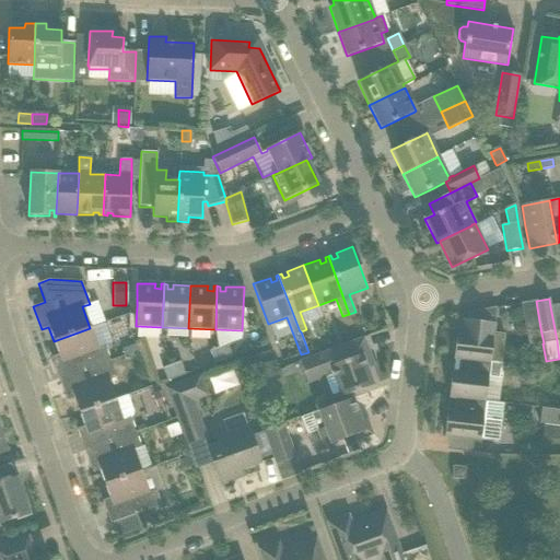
[(559,304),(550,306),(557,340),(559,339),(559,304)]
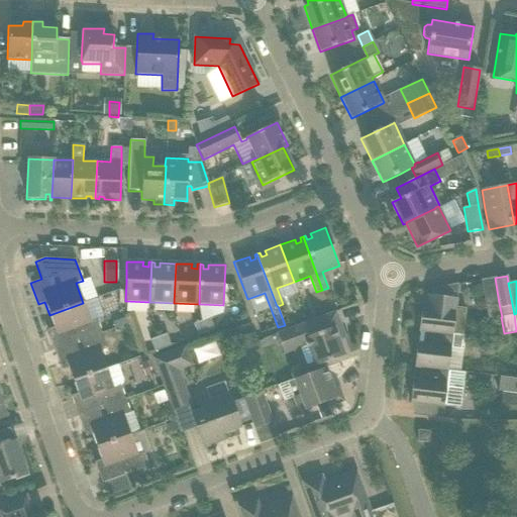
[(418,331),(419,331),(420,331),(463,336),(463,335),(467,308),(455,307),(457,285),(431,289),(430,295),(428,295),(426,309),(421,308),(418,331)]
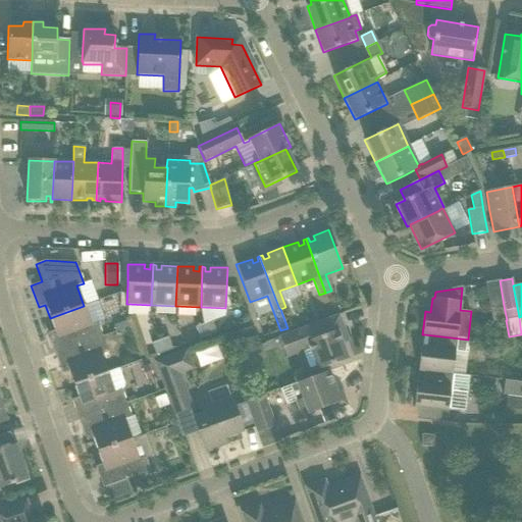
[(48,333),(55,354),(103,336),(98,323),(91,325),(84,306),(50,318),(54,330),(48,333)]
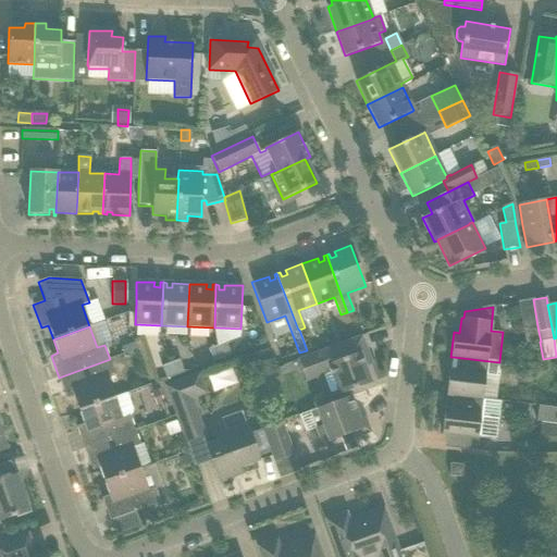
[(362,358),(369,356),(361,336),(316,354),(298,360),(304,374),(310,371),(312,379),(330,372),(338,395),(371,383),(362,358)]
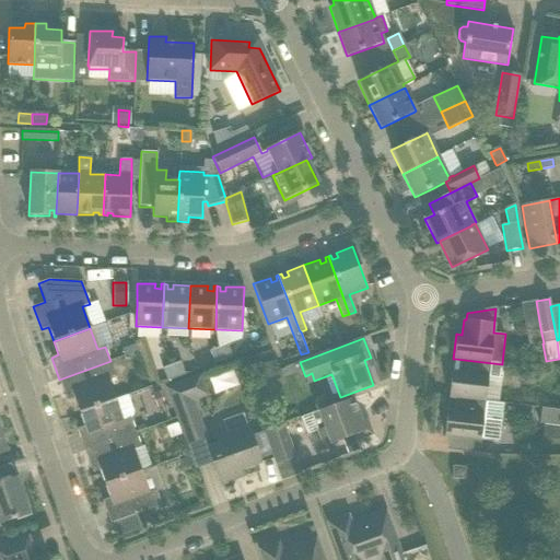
[(228,345),(219,348),(223,361),(232,358),(228,345)]
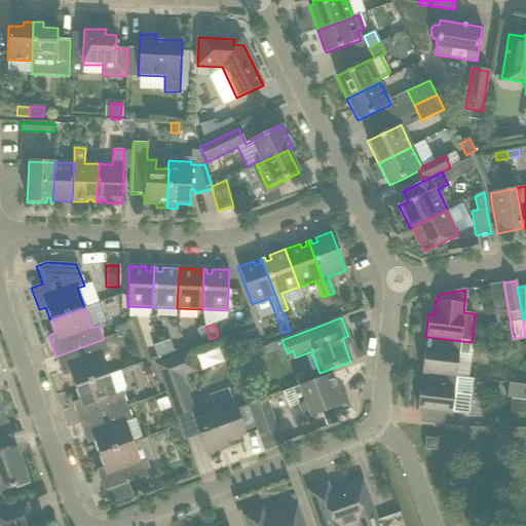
[(210,339),(205,327),(197,330),(201,342),(210,339)]
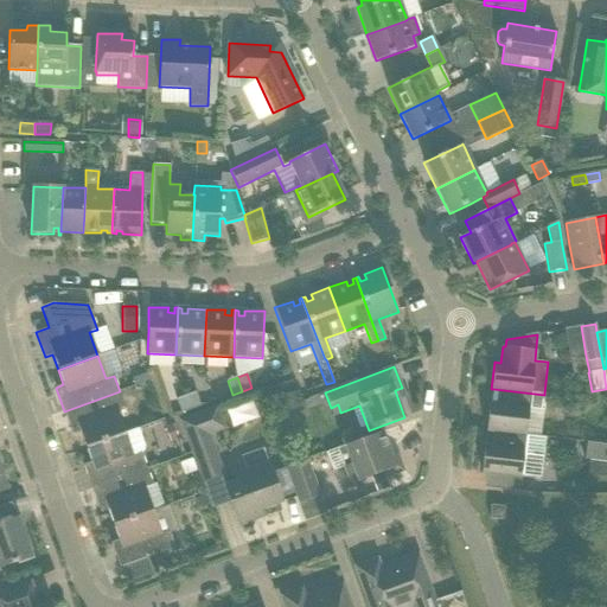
[(486,430),(492,432),(492,430),(525,435),(529,408),(544,410),(545,394),(544,394),(544,395),(493,389),(492,389),(491,403),(490,403),(486,430)]
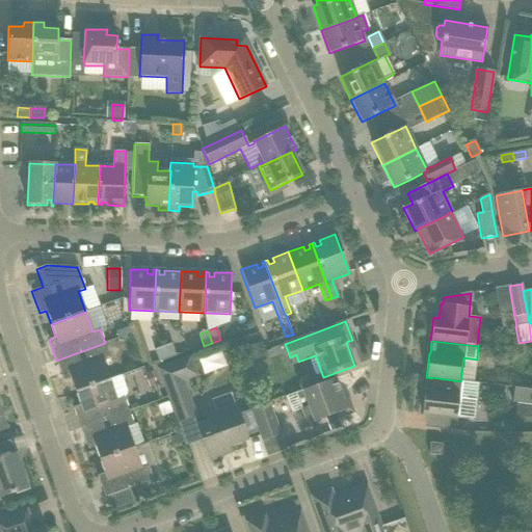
[(71,378),(75,392),(109,379),(102,360),(109,356),(105,343),(56,361),(63,381),(71,378)]
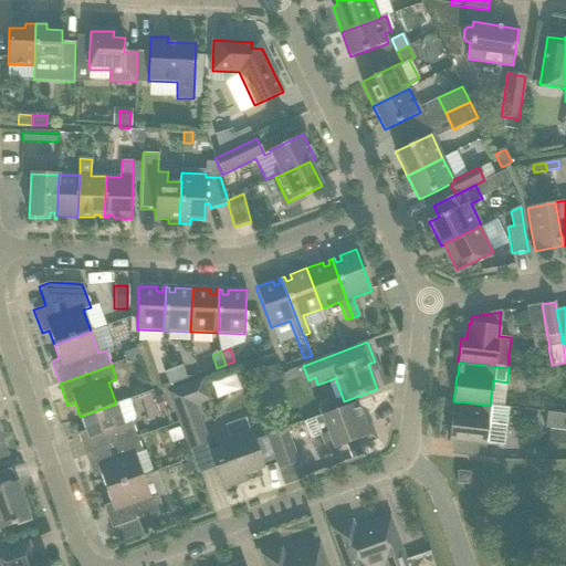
[(182,366),(174,369),(178,383),(187,379),(182,366)]
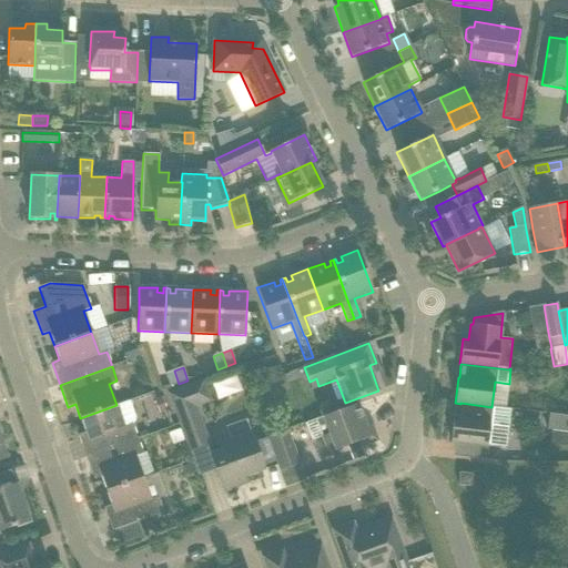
[(179,384),(174,371),(165,374),(170,387),(179,384)]
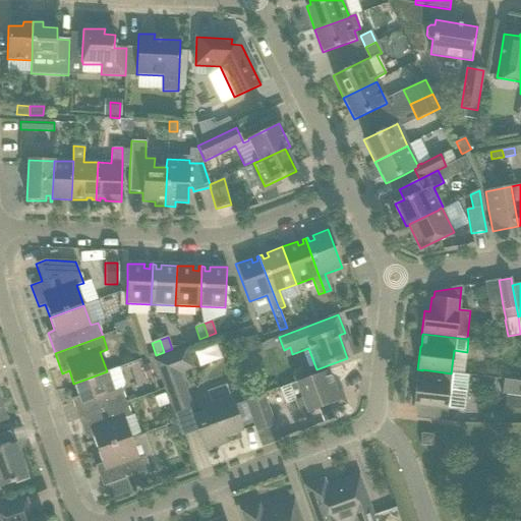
[(193,351),(198,365),(221,358),(216,343),(193,351)]
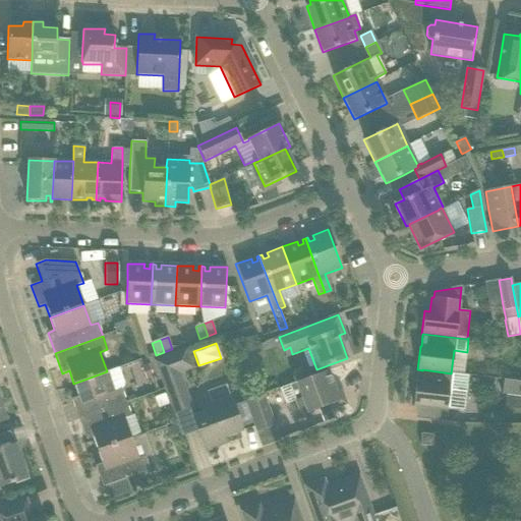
[(187,350),(156,362),(165,389),(174,414),(189,410),(193,409),(181,373),(193,368),(187,350)]
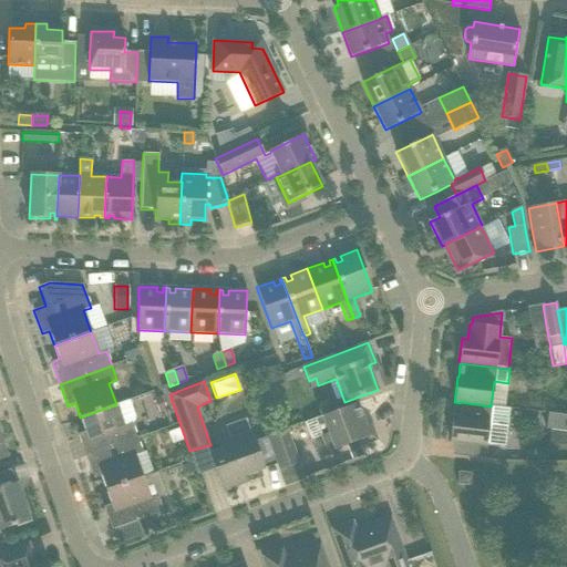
[(78,434),(85,456),(137,439),(132,424),(136,418),(130,400),(116,404),(80,418),(85,432),(78,434)]
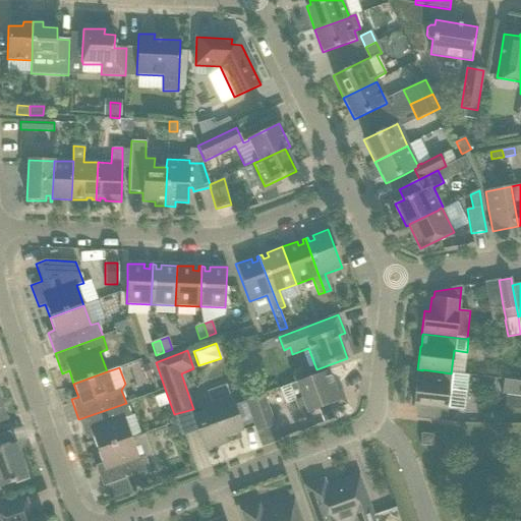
[(464,411),(468,375),(451,373),(422,369),(422,370),(421,383),(416,383),(413,405),(439,408),(437,421),(446,422),(447,409),(464,411)]
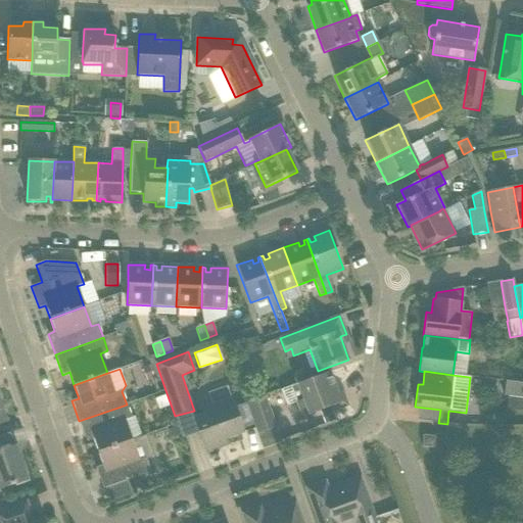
[(296,402),(301,418),(341,402),(330,372),(281,389),(287,406),(296,402)]
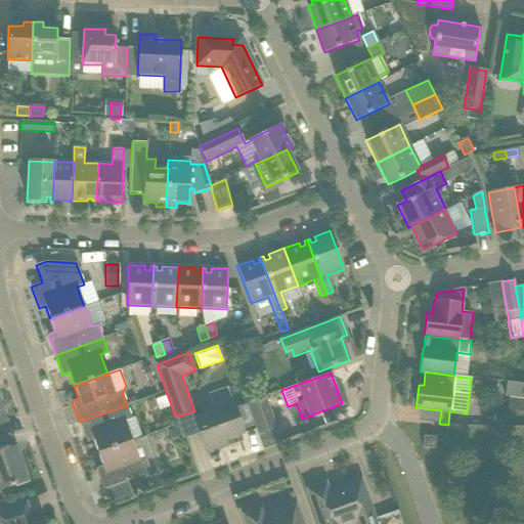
[(505,397),(523,399),(523,384),(506,382),(505,397)]
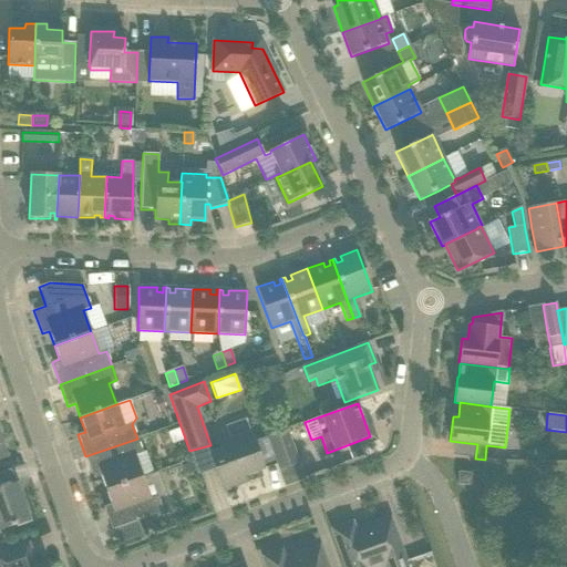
[(266,437),(270,450),(278,471),(299,463),(287,430),(266,437)]
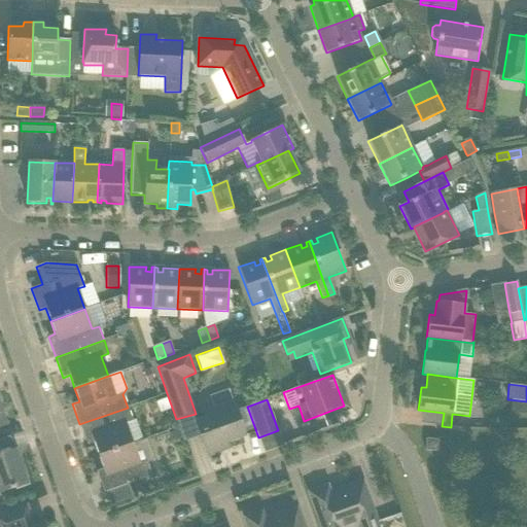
[(206,418),(196,422),(200,436),(201,436),(207,456),(219,452),(217,446),(245,435),(238,416),(233,401),(204,412),(206,418)]
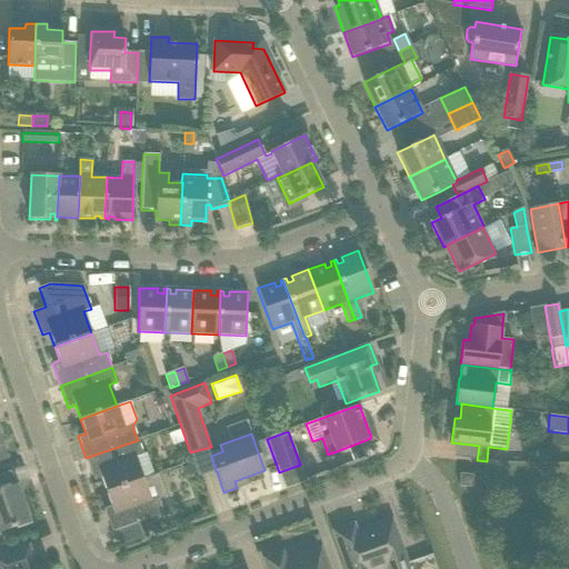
[(101,478),(106,492),(153,475),(147,453),(143,455),(138,440),(86,458),(93,480),(101,478)]
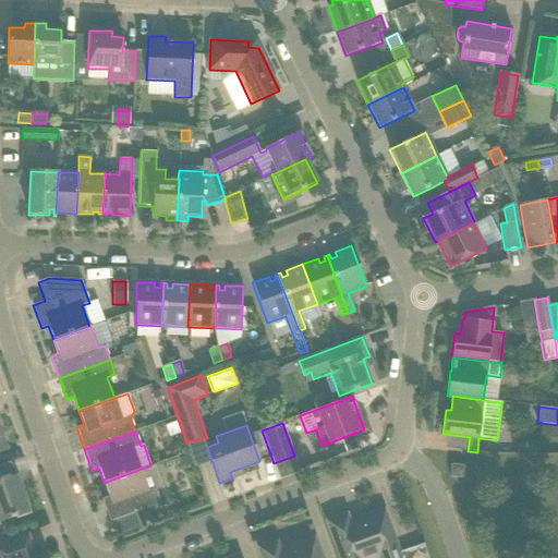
[(150,465),(104,483),(109,497),(101,499),(110,522),(160,504),(156,489),(165,487),(157,464),(152,466),(150,465)]
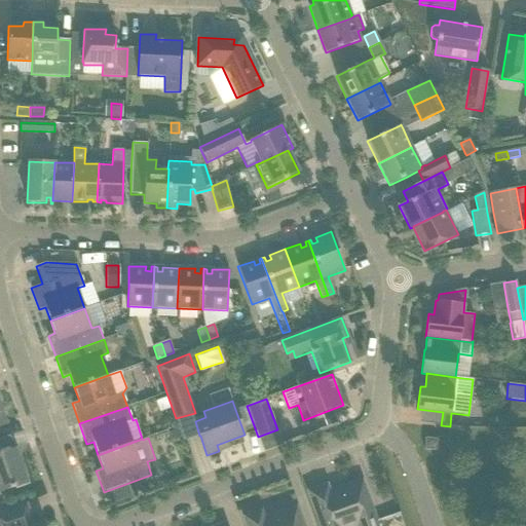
[(424,438),(424,450),(437,451),(437,439),(424,438)]
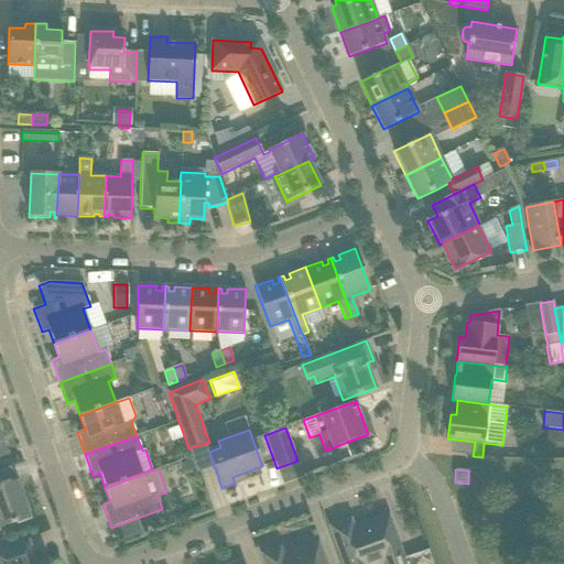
[(0,528),(17,522),(14,519),(29,513),(22,494),(19,496),(17,488),(20,487),(17,480),(0,486),(0,528)]
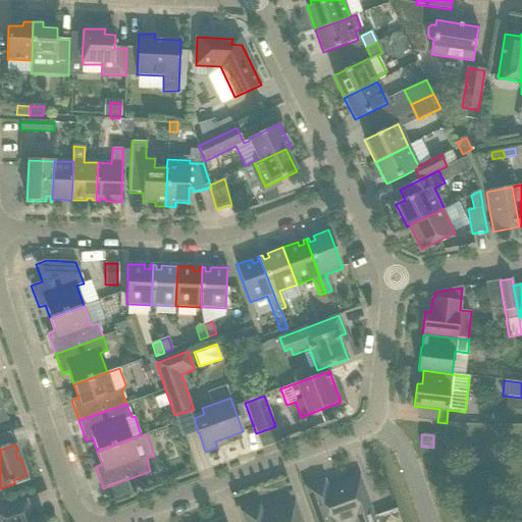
[(318,521),(352,521),(355,521),(354,521),(374,521),(359,478),(327,489),(324,482),(307,488),(318,521)]
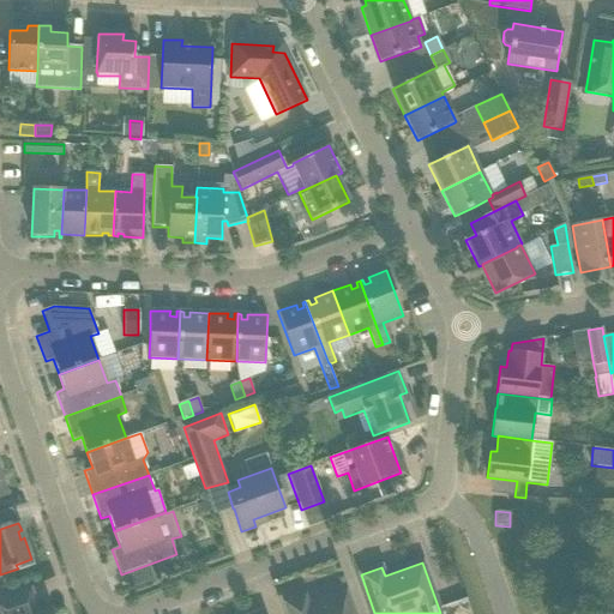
[(0,600),(0,613),(50,613),(50,612),(43,613),(38,613),(35,603),(37,603),(32,589),(0,600)]
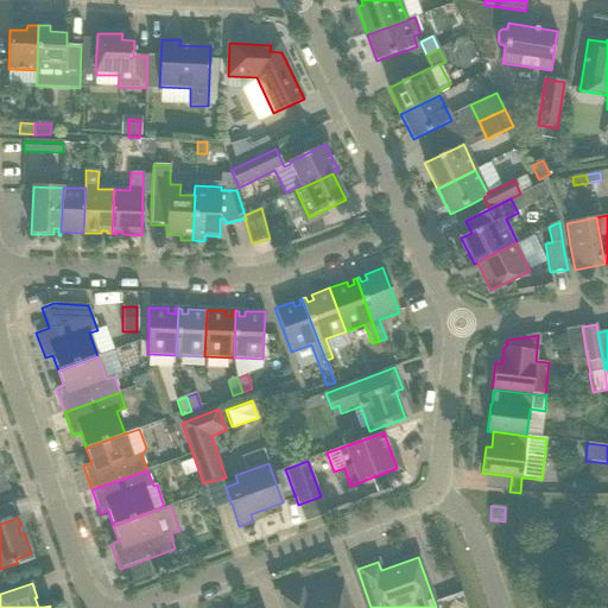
[(350,607),(342,586),(304,599),(302,590),(282,597),(285,607),(350,607)]
